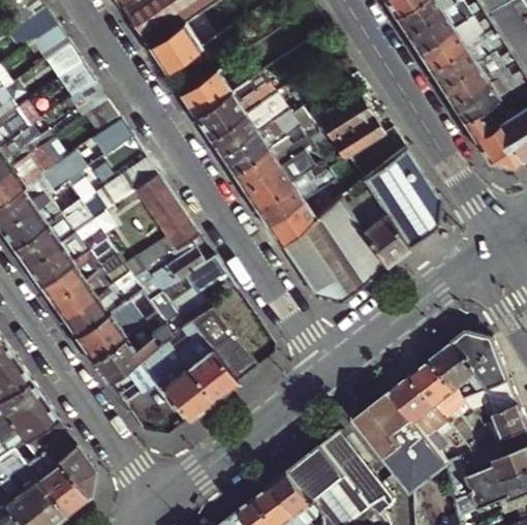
[(39,0),(10,0),(9,1),(24,23),(45,8),(39,0)]
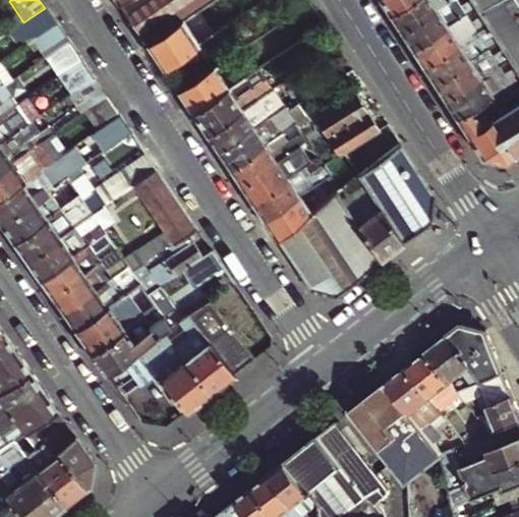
[(125,0),(117,6),(147,49),(217,0),(125,0)]
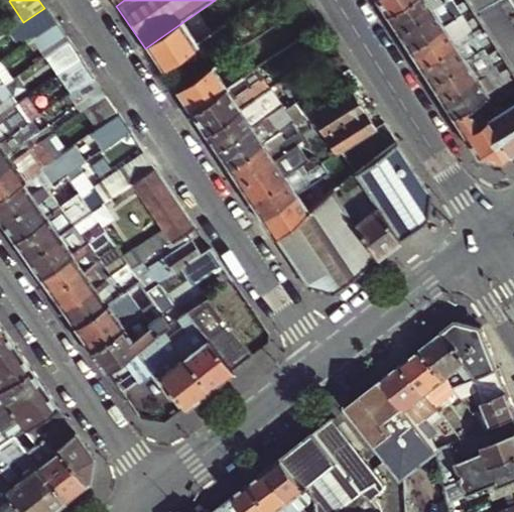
[(215,0),(145,48),(160,72),(196,47),(190,40),(193,35),(201,30),(203,25),(218,16),(226,28),(267,0),(215,0)]
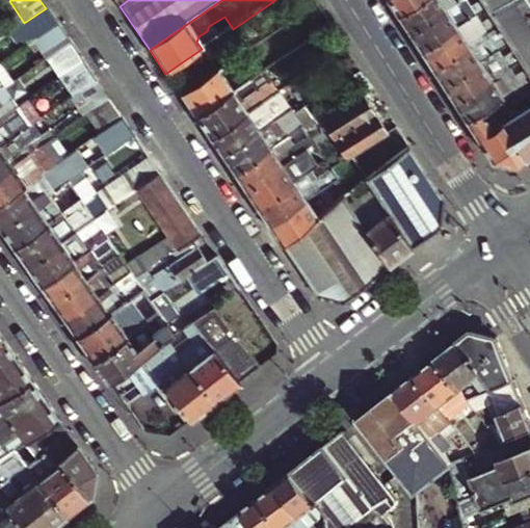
[(386,0),(398,18),(425,0),(386,0)]
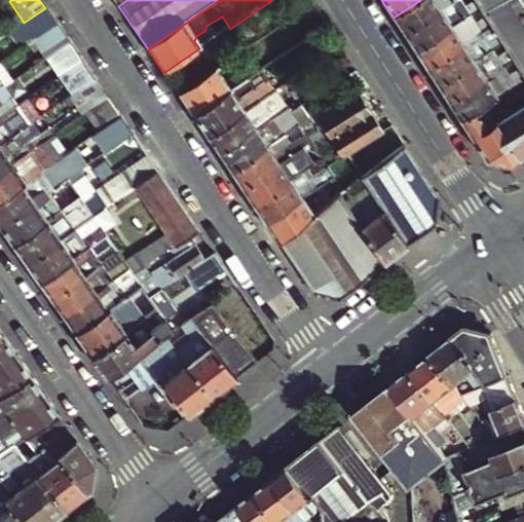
[(405,35),(452,4),(449,0),(437,0),(435,2),(433,0),(420,0),(394,17),(405,35)]
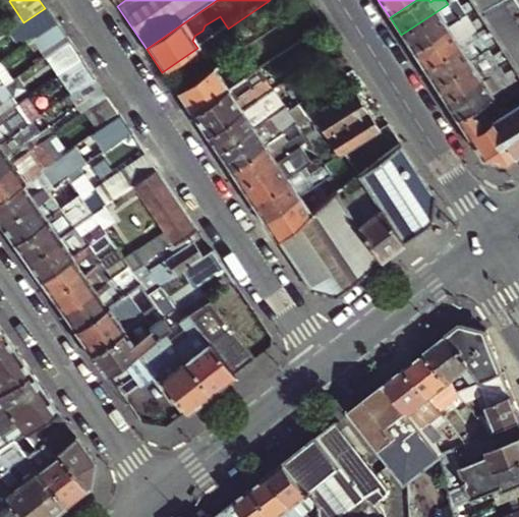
[(475,11),(467,0),(454,0),(453,1),(457,7),(464,18),(475,11)]
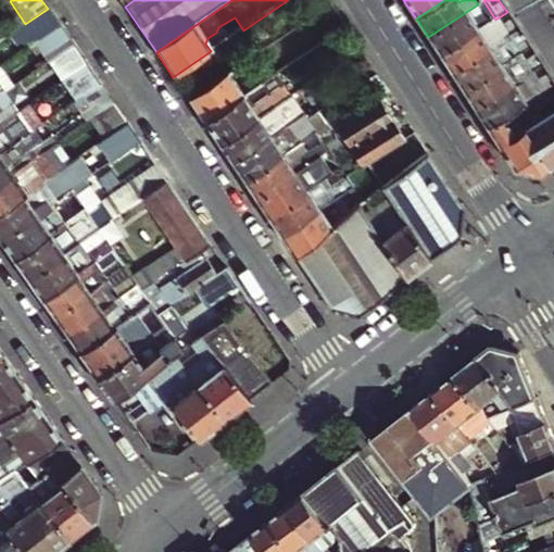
[(553,0),(499,0),(507,12),(512,19),(519,29),(530,48),(537,55),(542,65),(548,73),(553,83),(553,0)]
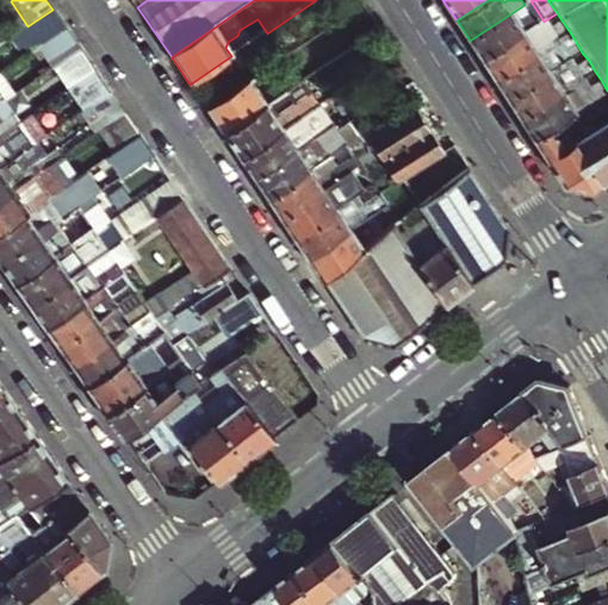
[(535,8),(531,1),(525,5),(531,13),(535,8)]
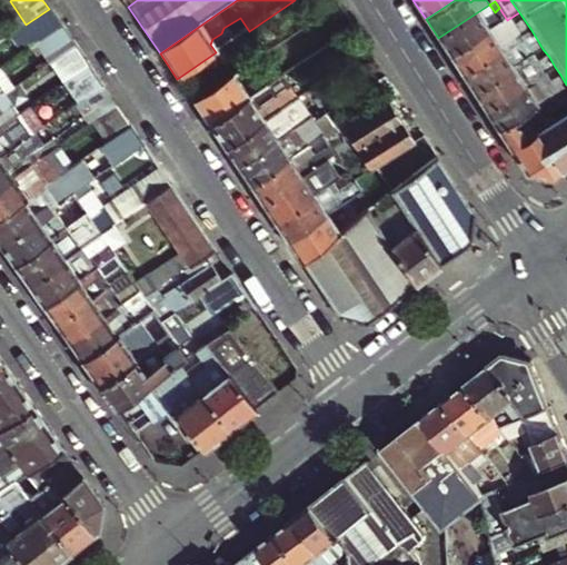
[(495,12),(489,5),(438,38),(450,57),(501,23),(495,12)]
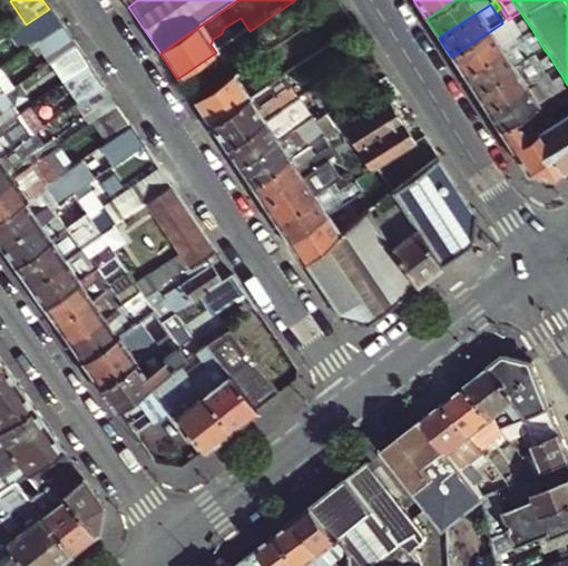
[(35,46),(61,27),(49,9),(26,25),(13,33),(26,52),(35,46)]
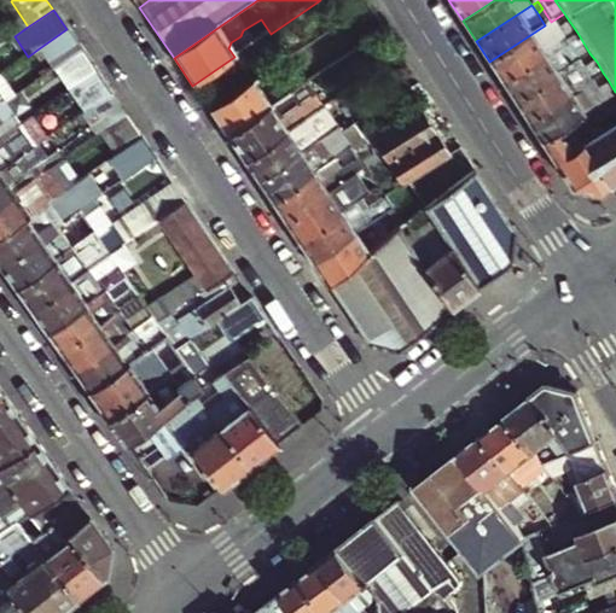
[(577,33),(569,21),(556,29),(564,41),(577,33)]
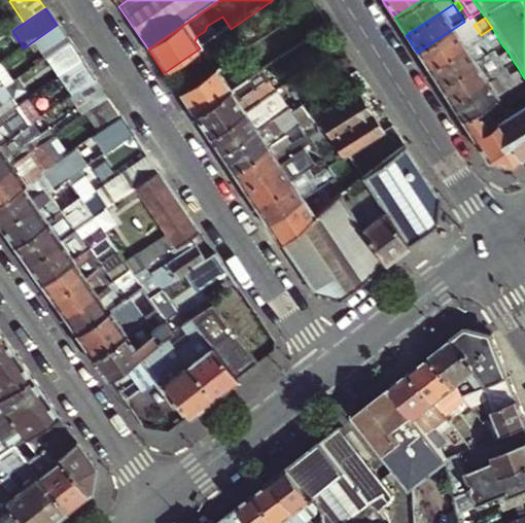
[(469,19),(464,22),(469,28),(474,25),(469,19)]
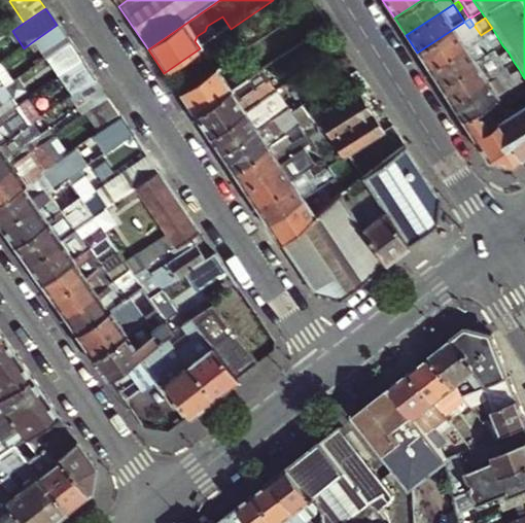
[(427,70),(481,35),(474,25),(469,28),(464,22),(417,53),(427,70)]
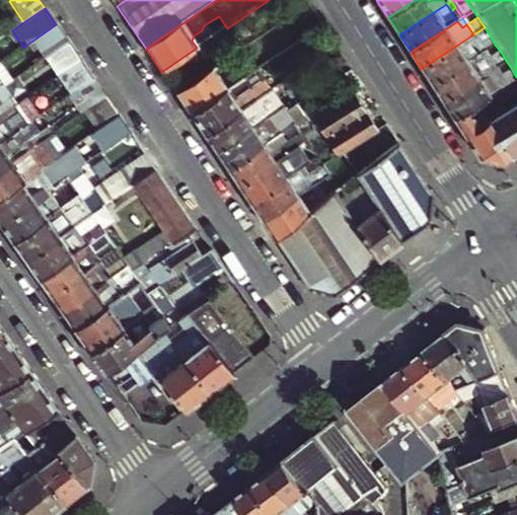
[(68,44),(56,24),(31,42),(45,60),(68,44)]
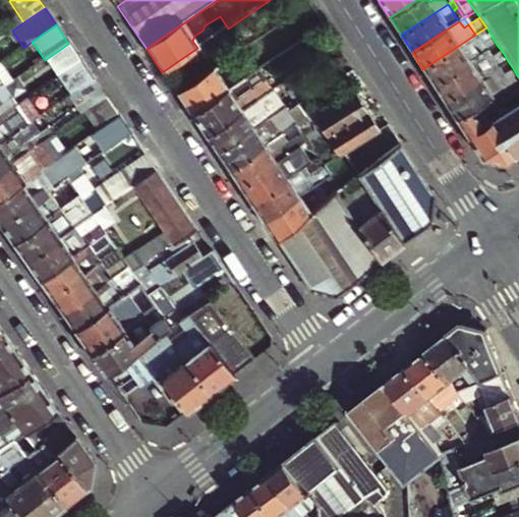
[(497,45),(486,27),(475,35),(422,69),(434,85),(480,55),(485,52),(497,45)]
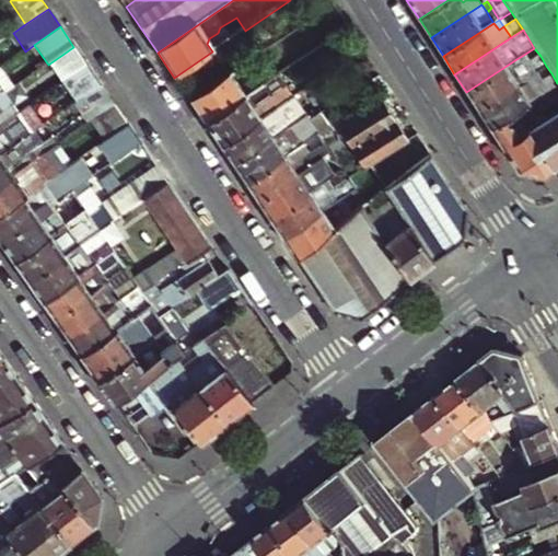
[(225,44),(218,33),(209,38),(207,44),(212,51),(225,44)]
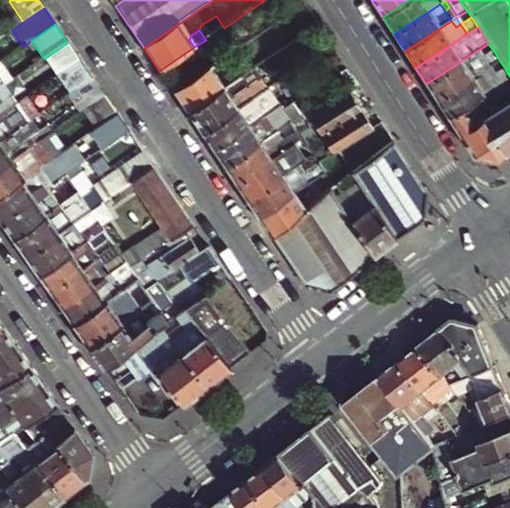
[(257,37),(238,50),(174,93),(188,114),(253,72),(244,57),(249,54),(262,45),(257,37)]
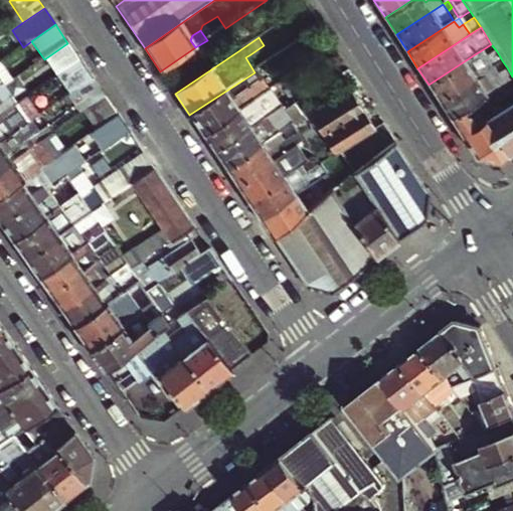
[(80,61),(67,43),(44,59),(57,77),(80,61)]
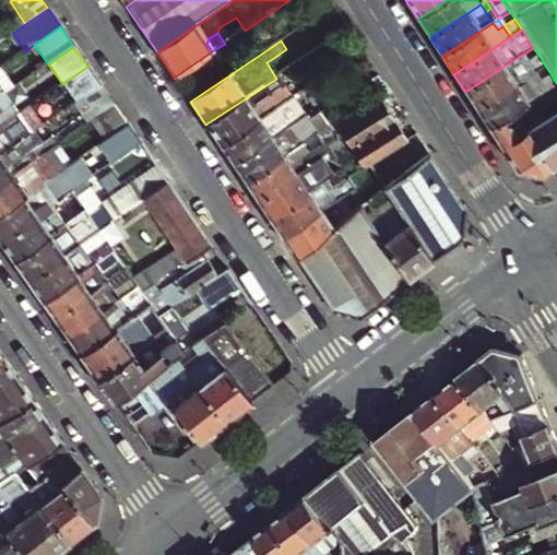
[(521,68),(516,59),(465,92),(477,110),(526,78),(545,66),(540,56),(526,65),(521,68)]
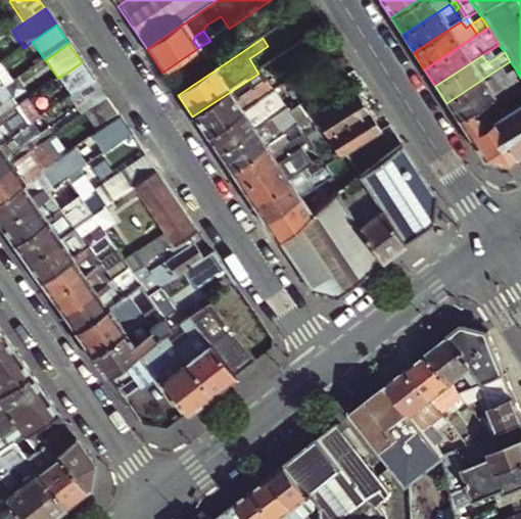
[(487,63),(492,60),(487,52),(482,55),(487,63)]
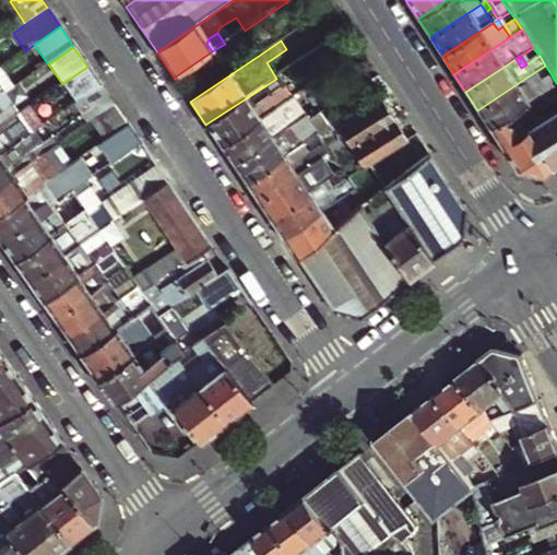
[(283,74),(272,59),(267,62),(276,79),(283,74)]
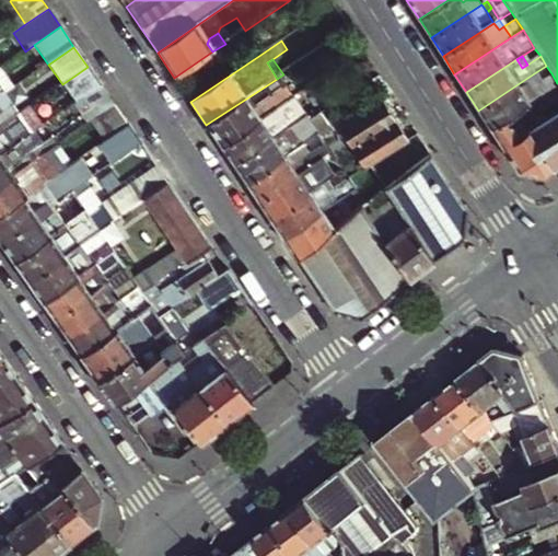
[(77,104),(101,87),(88,67),(62,84),(77,104)]
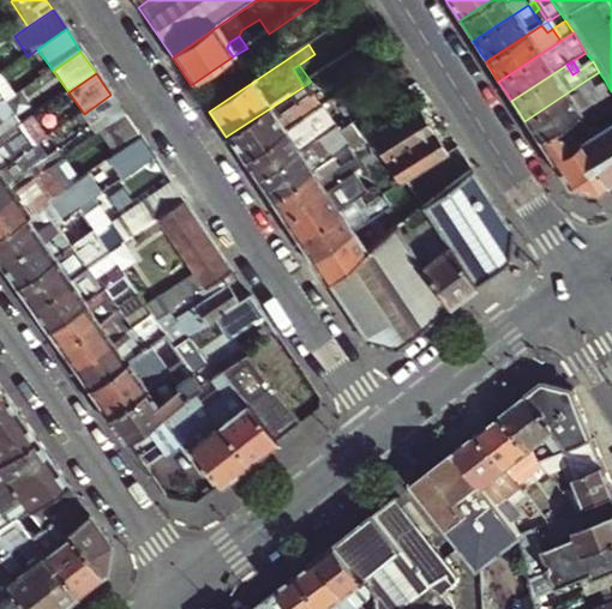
[(585,94),(579,85),(525,121),(538,142),(565,124),(589,108),(611,92),(611,91),(605,80),(585,94)]
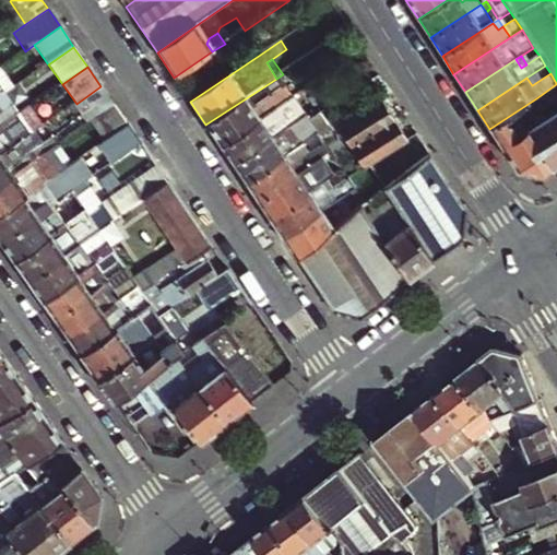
[(389,96),(377,77),(306,124),(316,137),(319,142),(336,130),(379,102),(389,96)]
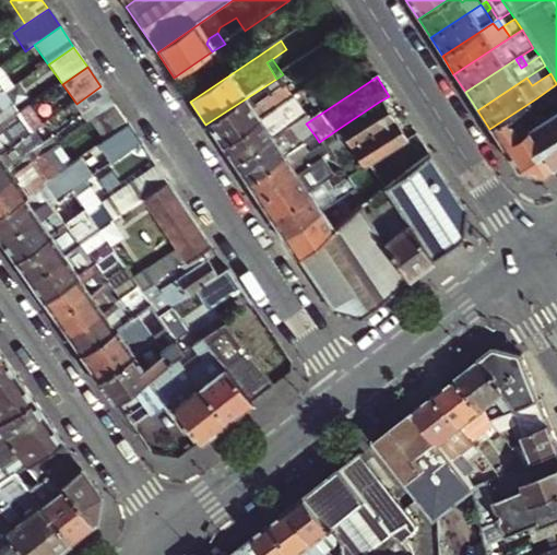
[(276,79),(205,125),(221,146),(291,99),(276,79)]
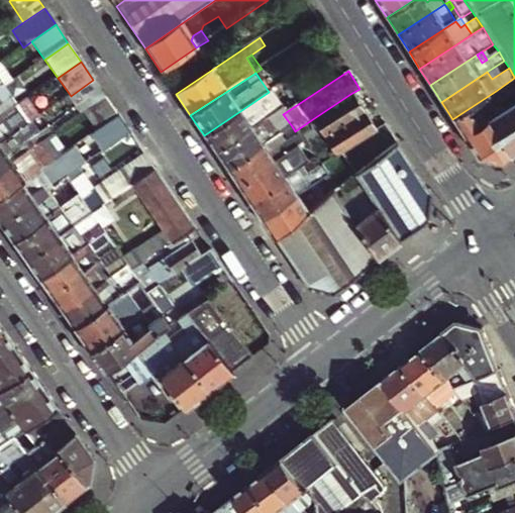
[(514,78),(496,91),(514,119),(514,78)]
